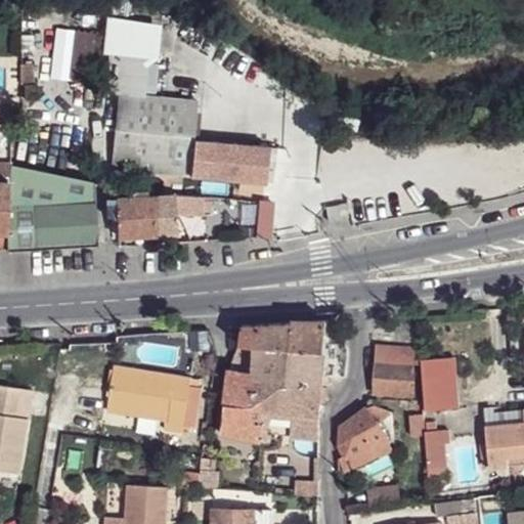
[(66,0),(66,8),(80,9),(80,0),(66,0)]
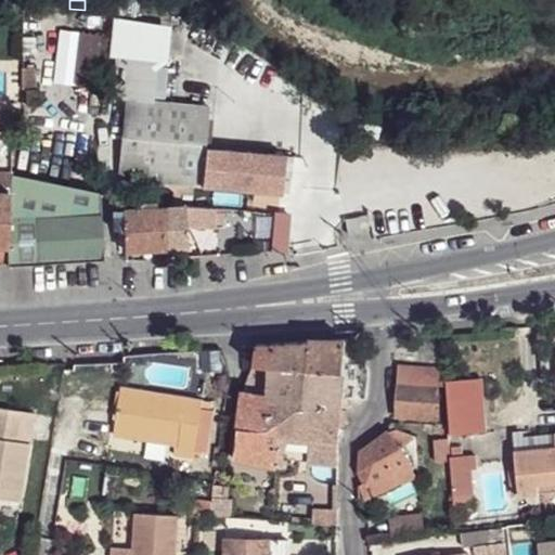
[(76,81),(104,81),(104,30),(76,30),(76,81)]
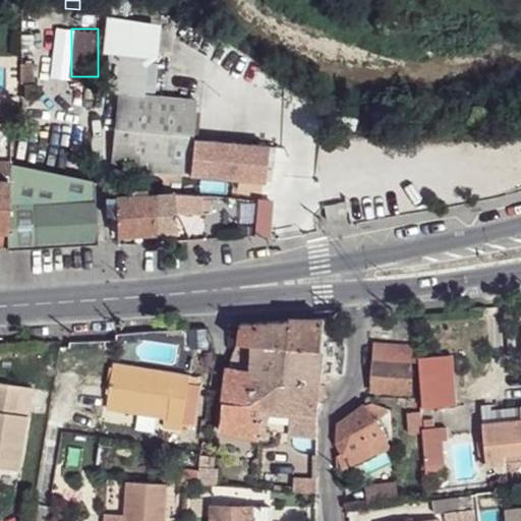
[(118,93),(111,168),(190,175),(193,139),(196,100),(118,93)]
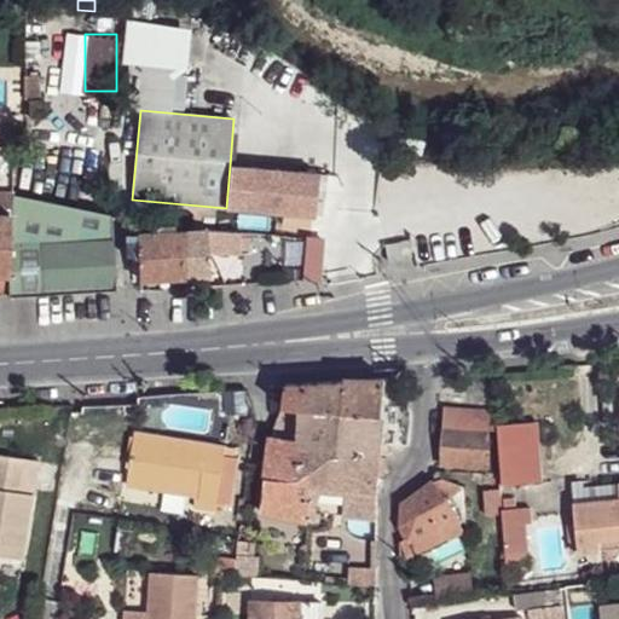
[(0,294),(10,294),(11,213),(12,197),(13,190),(13,184),(15,148),(15,128),(0,128),(0,294)]
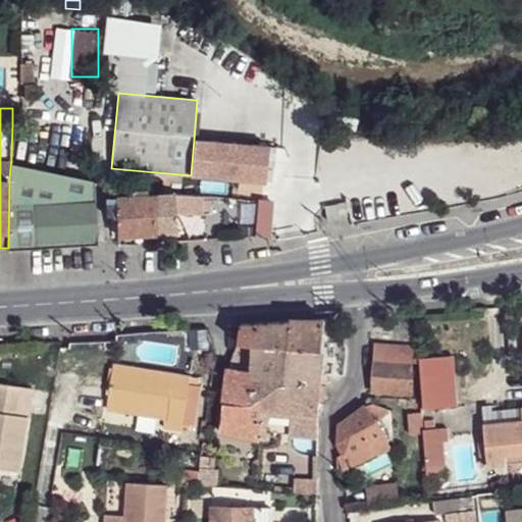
[(194,140),(191,175),(266,183),(269,147),(194,140)]
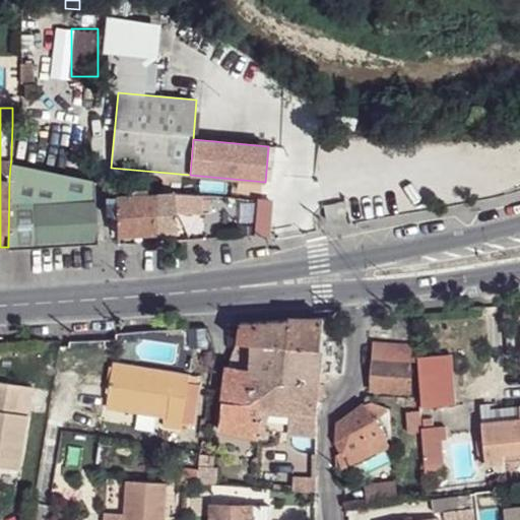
[(9,179),(8,247),(96,241),(94,181),(10,166),(9,179)]
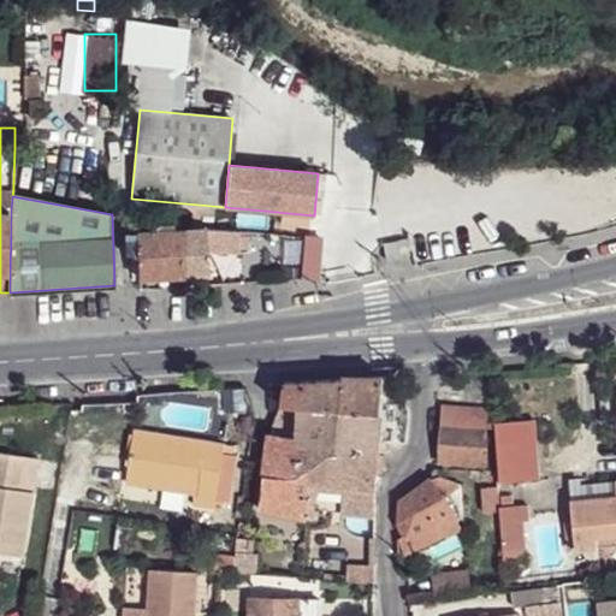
[(137,254),(138,278),(209,274),(208,253),(241,252),(240,231),(207,229),(175,230),(149,231),(136,232),(137,254)]
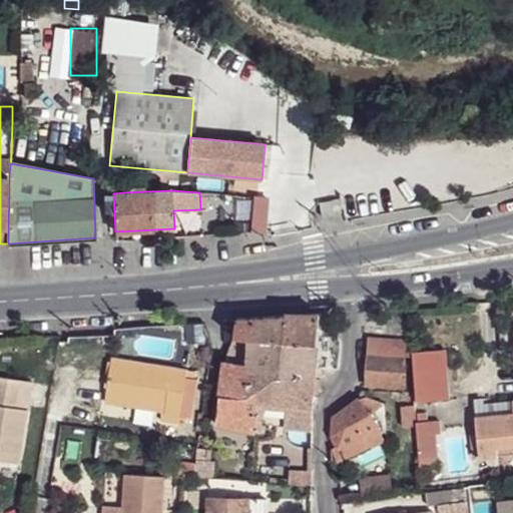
[(106,211),(114,211),(113,193),(105,194),(106,211)]
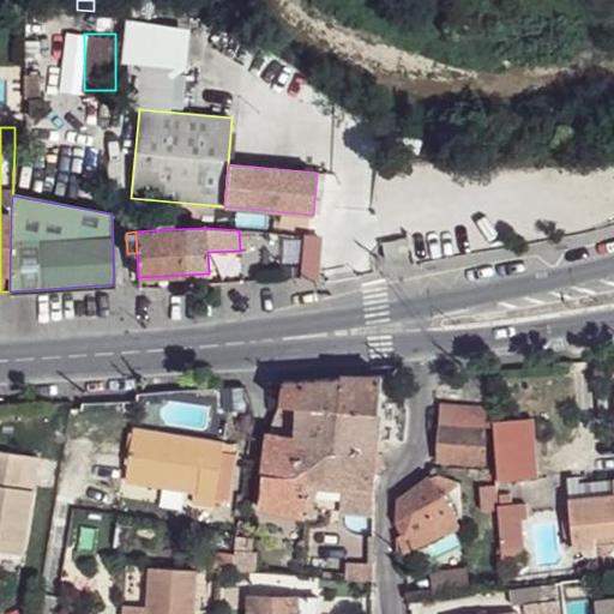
[(306,236),(302,278),(315,280),(319,238),(306,236)]
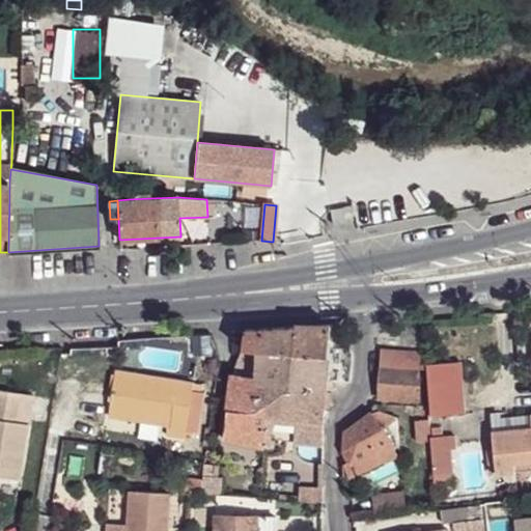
[(245,332),(243,348),(258,351),(331,356),(331,346),(332,325),(245,329),(245,332)]
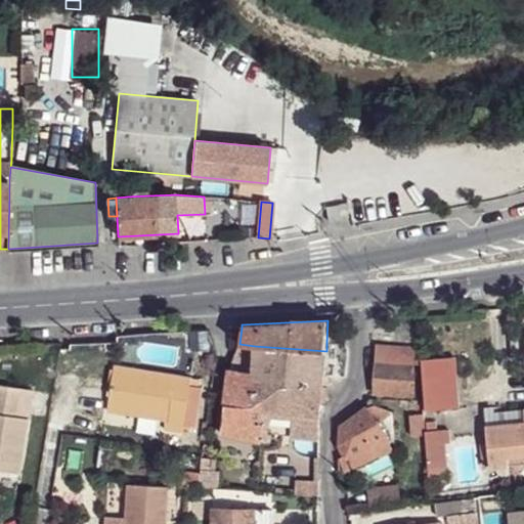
[(328,320),(326,342),(338,343),(339,321),(328,320)]
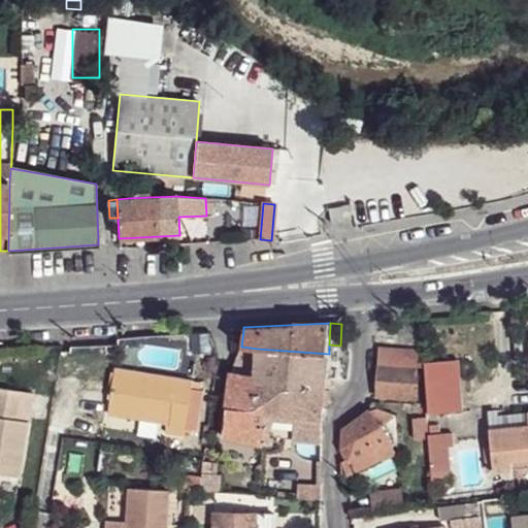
[(377,348),(377,364),(417,366),(415,398),(417,398),(417,403),(427,403),(425,366),(422,351),(392,349),(377,348)]
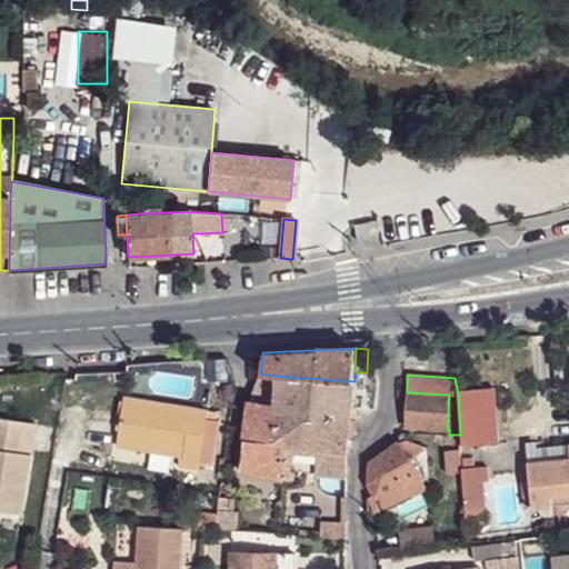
[(276,403),(275,410),(351,417),(355,381),(277,376),(273,403),(276,403)]
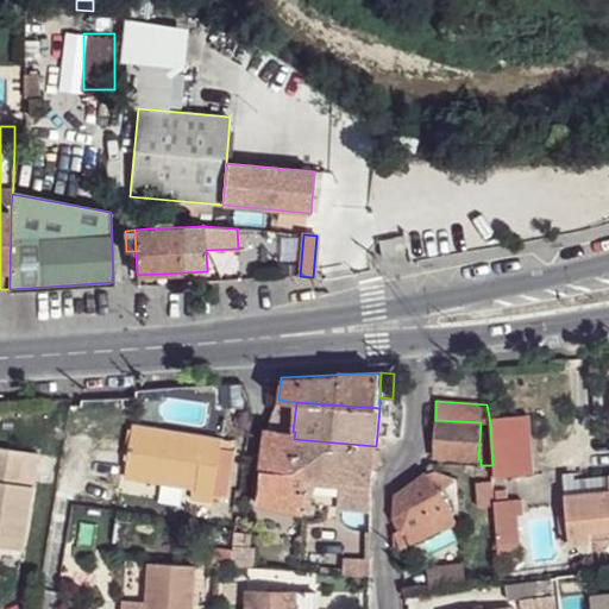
[(435,420),(434,456),(466,458),(478,459),(481,422),(435,420)]
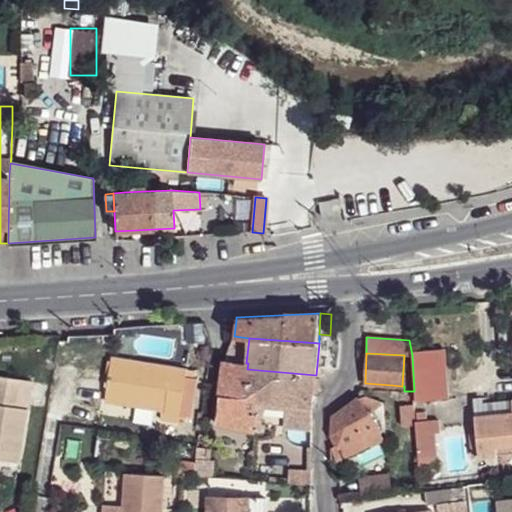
[(112,356),(105,402),(163,411),(161,419),(178,422),(178,426),(185,427),(186,416),(180,415),(186,376),(194,378),(195,370),(187,369),(112,356)]
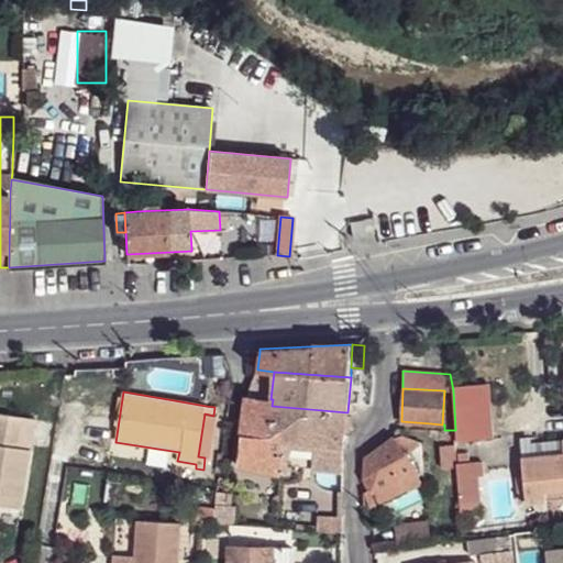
[(246,396),(238,467),(280,477),(284,441),(284,439),(272,438),(272,406),(273,399),(271,399),(246,396)]
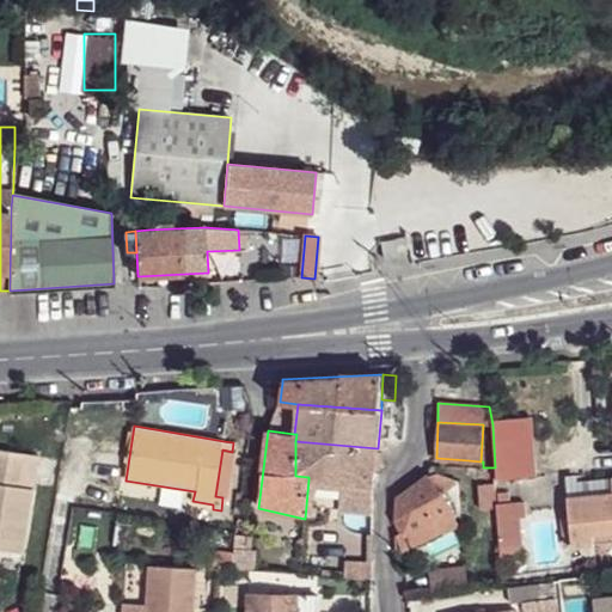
[(295,441),(295,476),(308,477),(308,479),(348,483),(373,485),(378,448),(295,441)]
